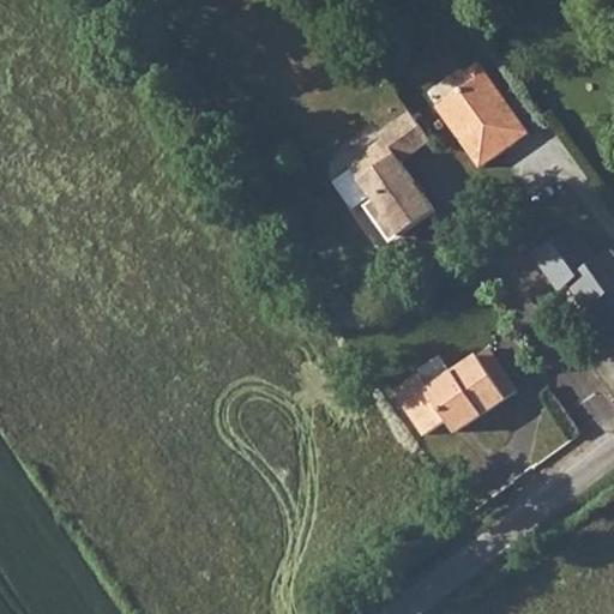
[(437,107),(480,168),(528,133),(479,62),(463,73),(469,84),(437,107)]
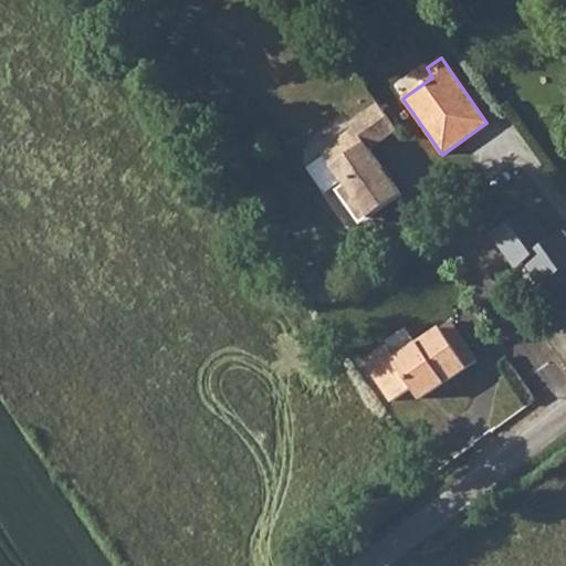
[(320,148),(325,155),(387,117),(376,103),(345,125),(349,129),(320,148)]
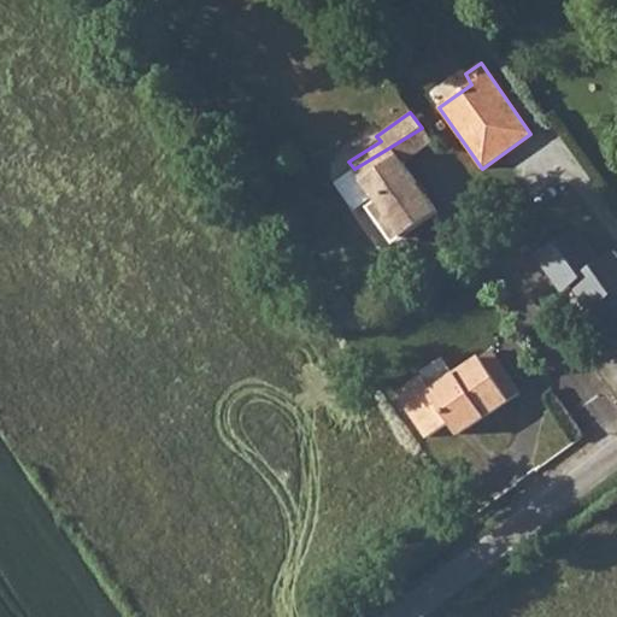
[(422,128),(354,169),(376,200),(369,205),(385,227),(392,222),(403,236),(438,211),(404,163),(428,146),(433,142),(422,128)]
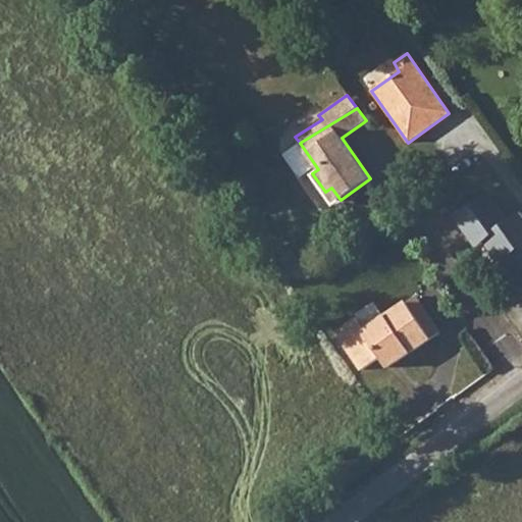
[(521,215),(520,212),(508,221),(487,193),(454,216),(476,247),(484,242),(503,267),(521,253),(521,215)]
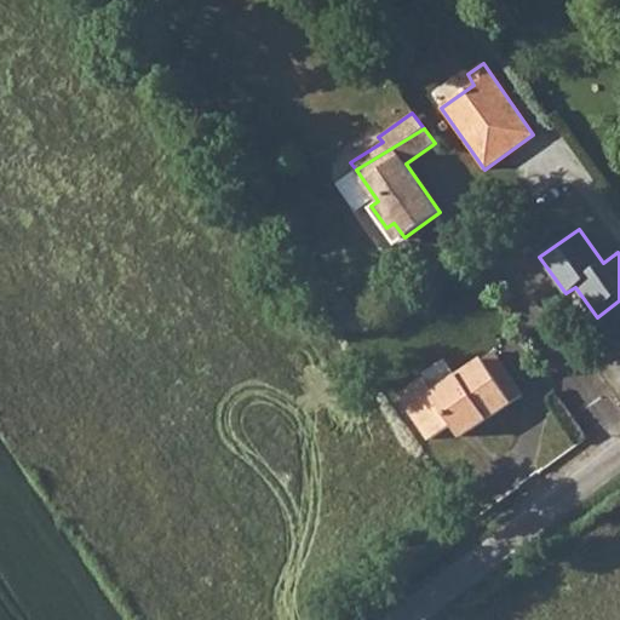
[(425,378),(401,394),(431,437),(452,423),(461,436),(522,394),(493,352),(435,392),(425,378)]
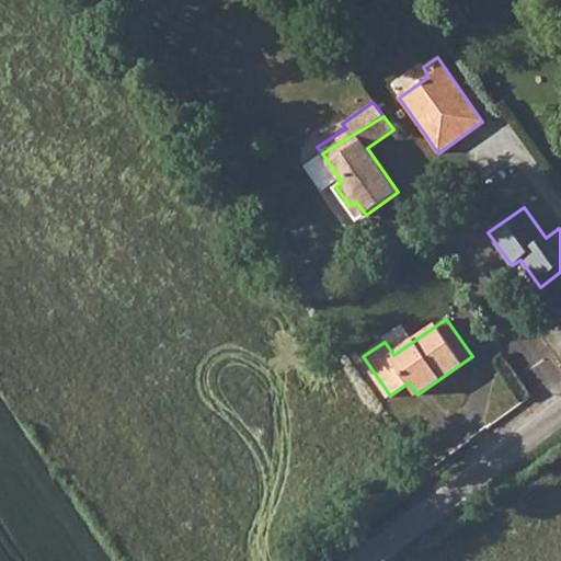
All buildings are outlined.
